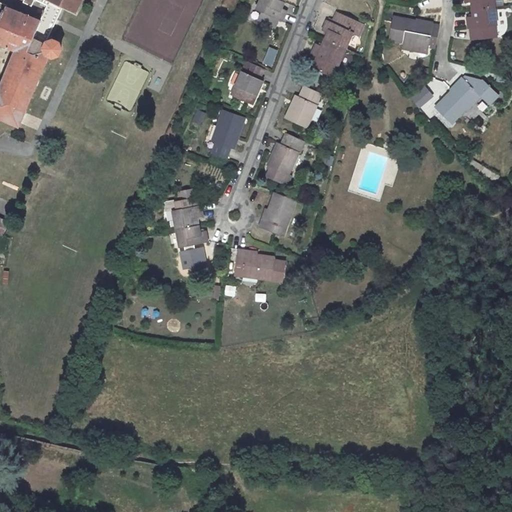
[(27,0),(45,7),(40,21),(33,39),(45,44),(47,40),(61,7),(73,12),(78,0),(27,0)]
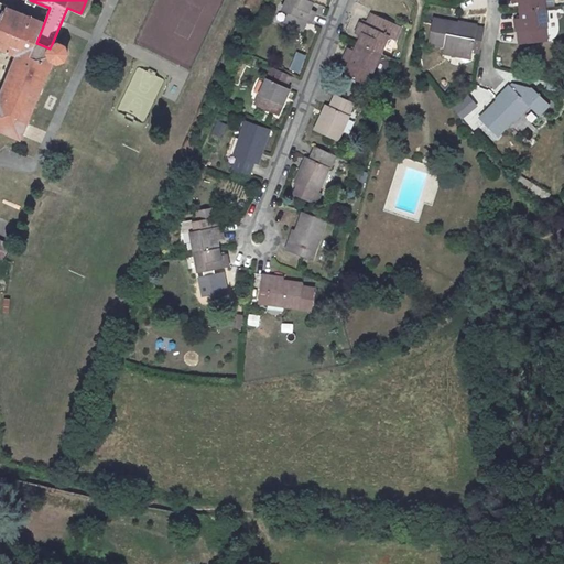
[(305,0),(290,0),(284,12),(293,17),(312,25),(317,13),(313,11),(315,4),(305,0)]
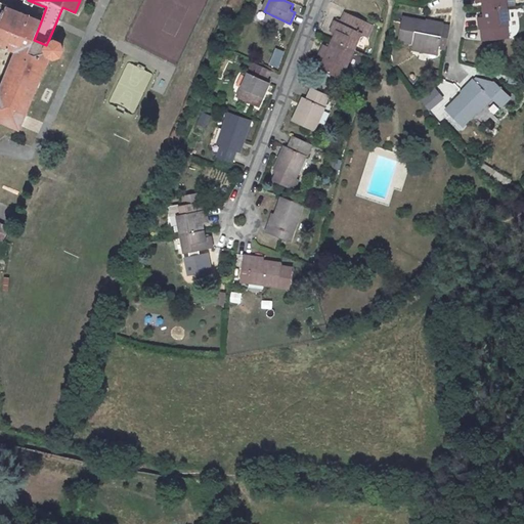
[(478,0),(479,4),(484,4),(484,10),(508,8),(518,7),(517,0),(478,0)]
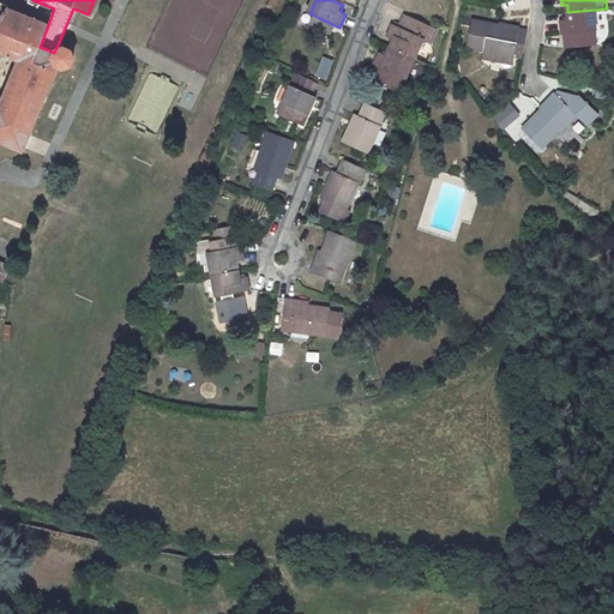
[(71,55),(70,52),(67,48),(65,48),(62,47),(58,47),(56,48),(54,53),(40,47),(48,25),(7,8),(2,22),(0,20),(0,53),(20,61),(0,107),(0,142),(24,152),(58,67),(60,67),(64,67),(68,65),(71,62),(72,59),(72,56),(71,55)]
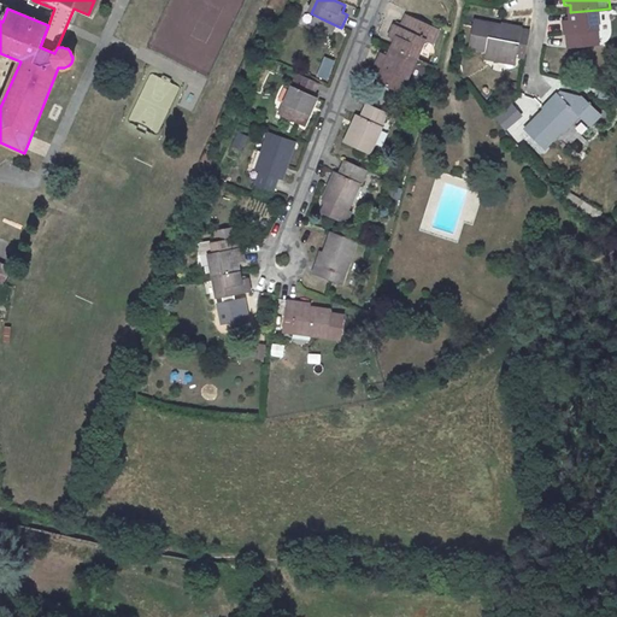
[(599,33),(600,31),(598,10),(570,12),(571,21),(565,22),(566,35),(568,35),(569,50),(600,47),(599,33)]
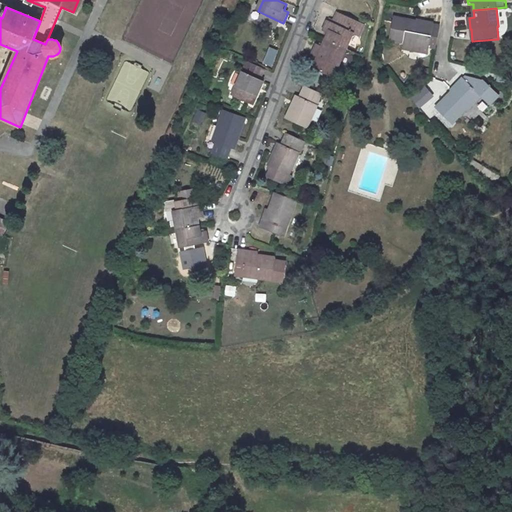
[(254,20),(263,23),(266,15),(258,11),(254,20)]
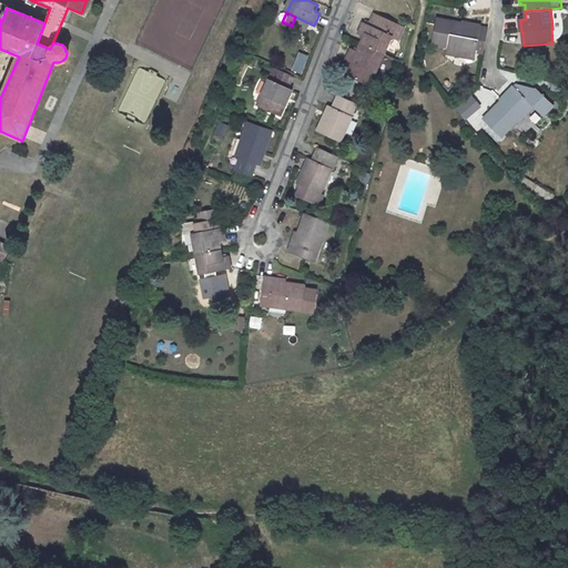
[(361,46),(384,57),(392,37),(383,33),(387,22),(374,17),(369,27),(364,24),(359,37),(364,39),(361,46)]
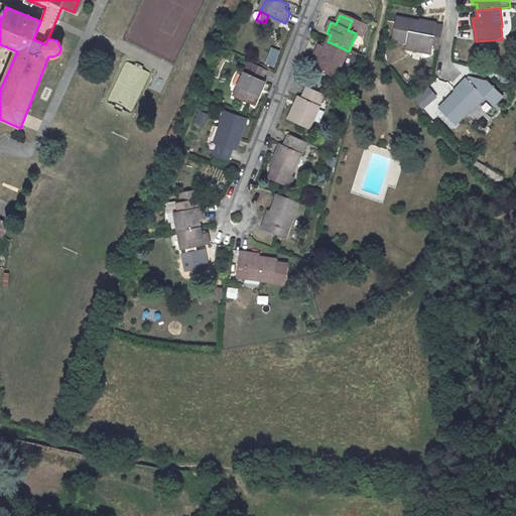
[(415,43),(433,47),(433,45),(441,46),(445,24),(438,23),(438,20),(425,18),(425,20),(399,15),(394,38),(415,42),(415,43)]
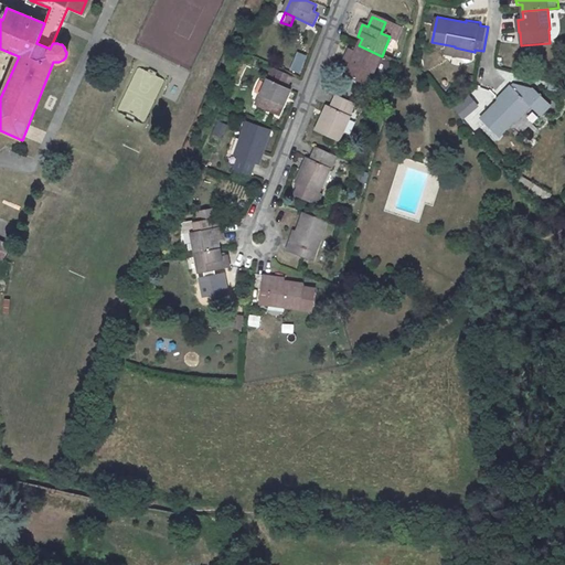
[(381,33),(390,36),(395,40),(398,29),(385,22),(381,33)]
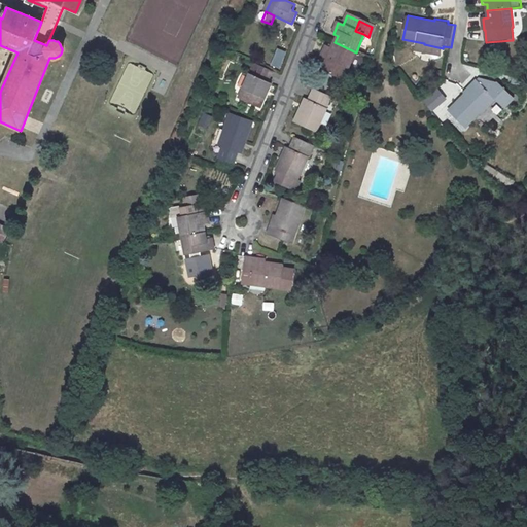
[(62,34),(58,41),(77,50),(80,43),(62,34)]
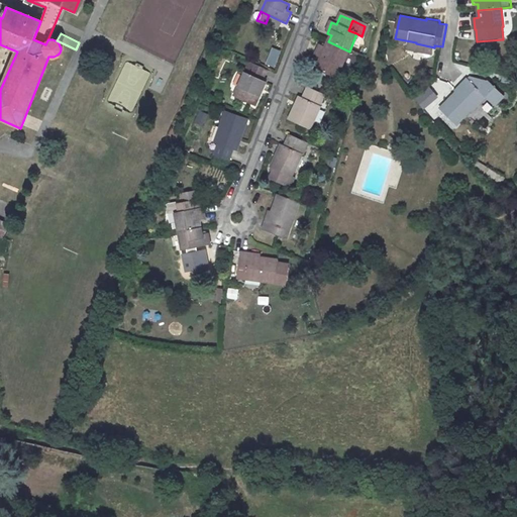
[(341,68),(349,52),(328,41),(325,47),(321,45),(316,57),(320,59),(316,69),(335,77),(339,67),(341,68)]
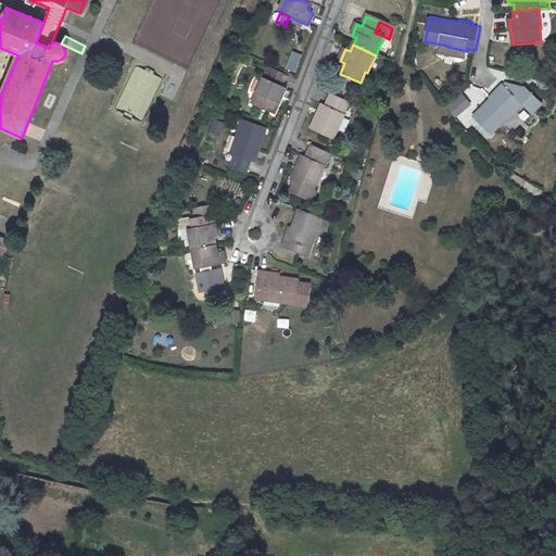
[(137,66),(118,106),(143,117),(162,77),(137,66)]
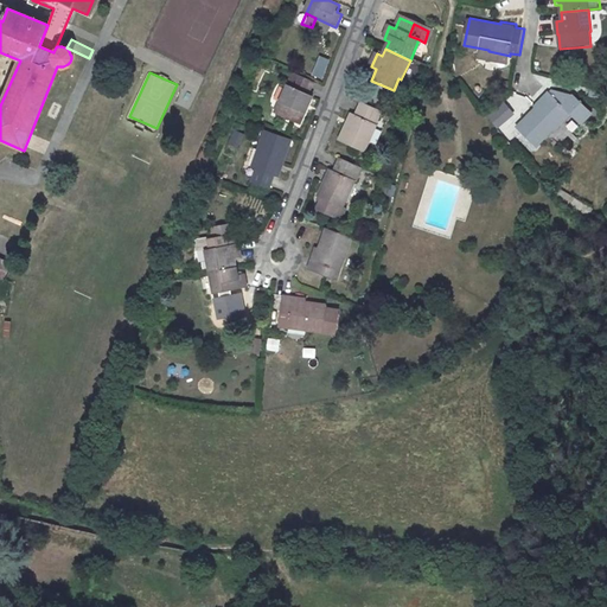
[(276,115),(301,127),(314,98),(311,97),(317,84),(296,76),(292,89),(288,88),(276,115)]
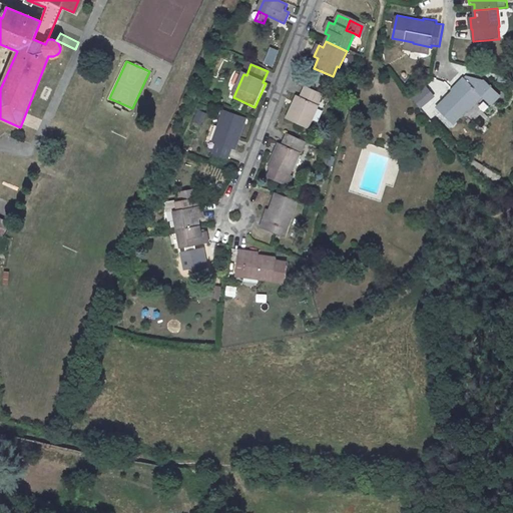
[(440,109),(456,124),(471,107),(473,109),(485,96),(492,102),(499,93),(482,78),(474,77),(469,82),(463,77),(455,86),(458,88),(440,109)]
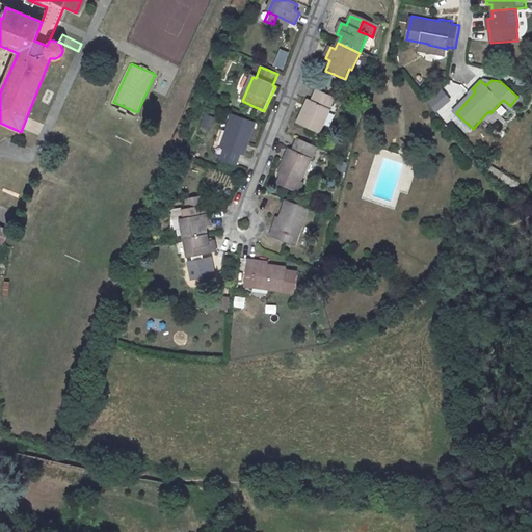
[(298,124),(320,134),(331,110),(329,109),(334,98),(317,90),(312,101),(310,100),(298,124)]
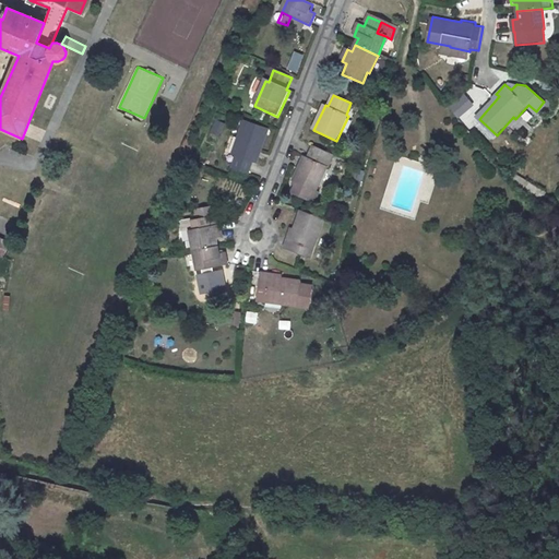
[(216,120),(211,132),(218,137),(224,123),(216,120)]
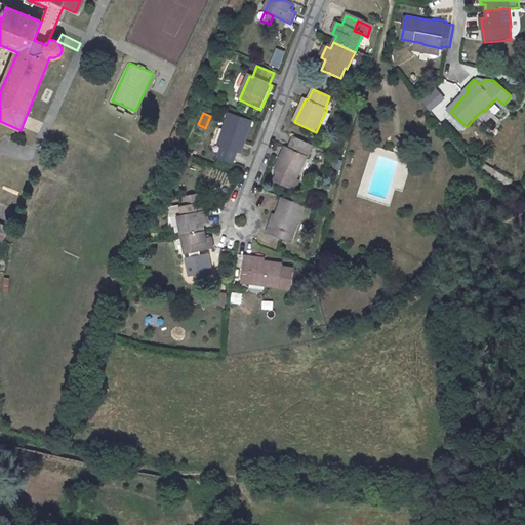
[(252,123),(231,115),(218,147),(220,148),(216,159),(233,166),(238,154),(240,155),(252,123)]
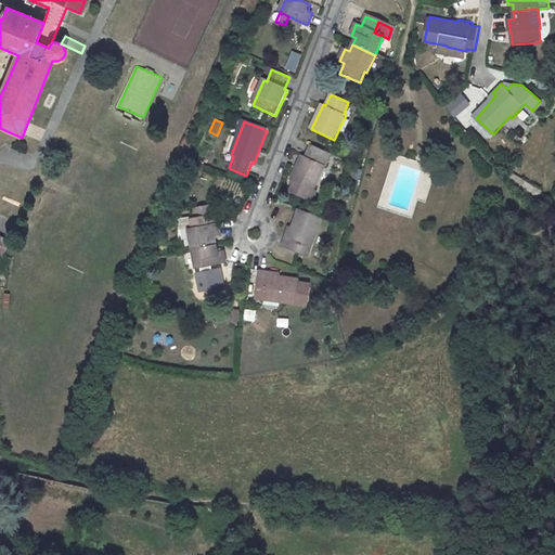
[(332,156),(311,147),(306,158),(304,157),(292,182),(291,184),(293,185),(289,192),(311,202),(315,193),(312,192),(324,167),(326,168),(332,156)]
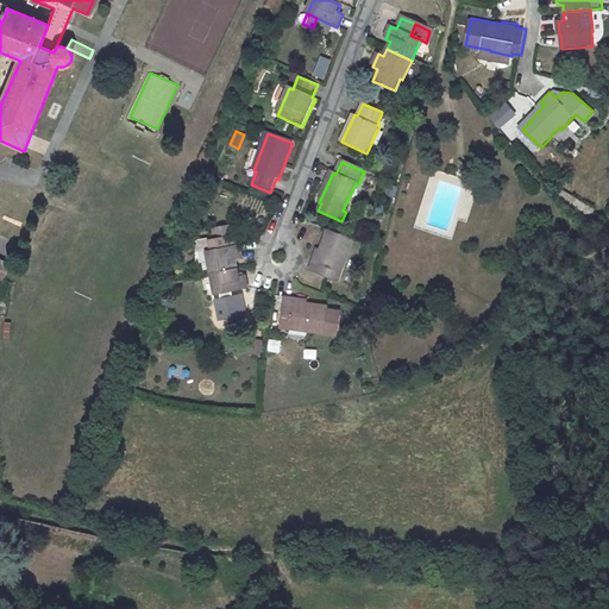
[(556,198),(588,213),(591,206),(559,190),(556,198)]
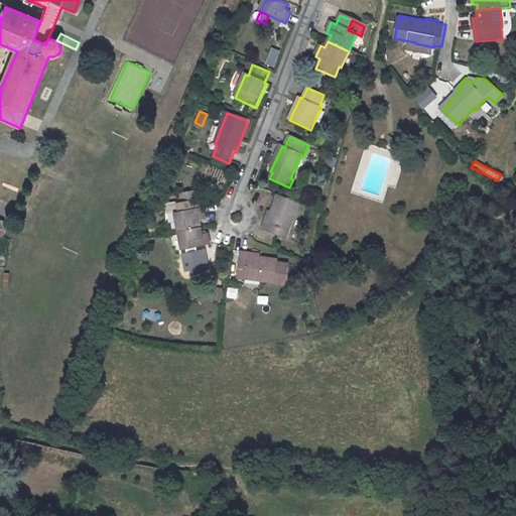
[(263,233),(287,241),(298,205),(278,199),(268,227),(265,226),(263,233)]
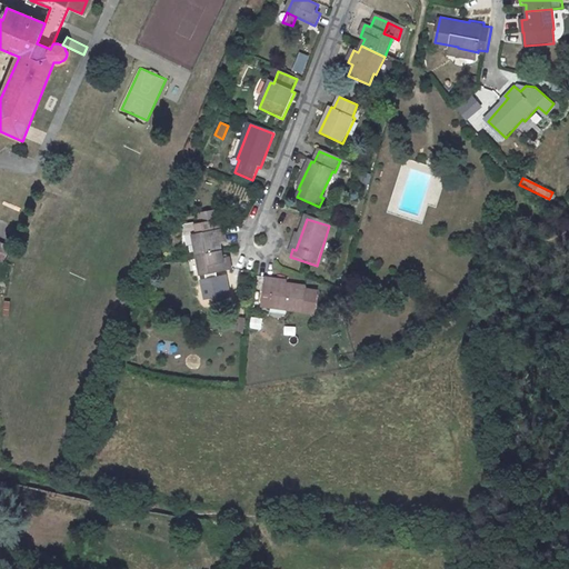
[(196,256),(220,252),(219,246),(225,246),(222,231),(219,231),(217,222),(195,226),(197,236),(191,236),(196,256)]
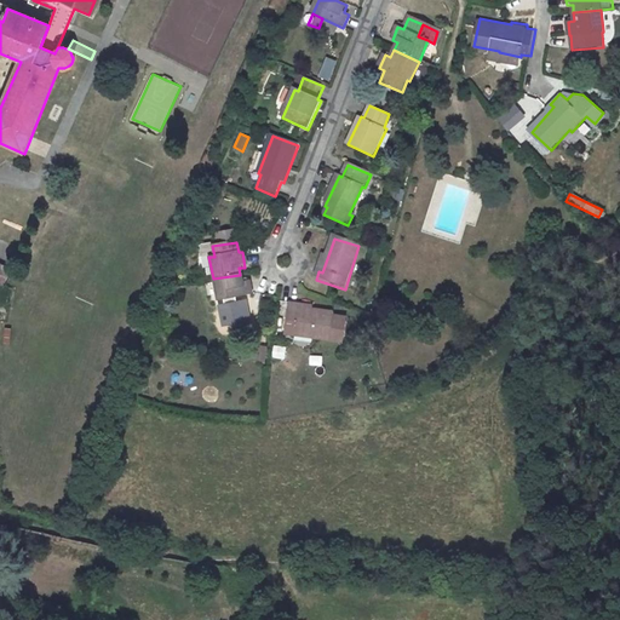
[(0,286),(1,287),(3,286),(4,286),(11,270),(0,265),(0,286)]
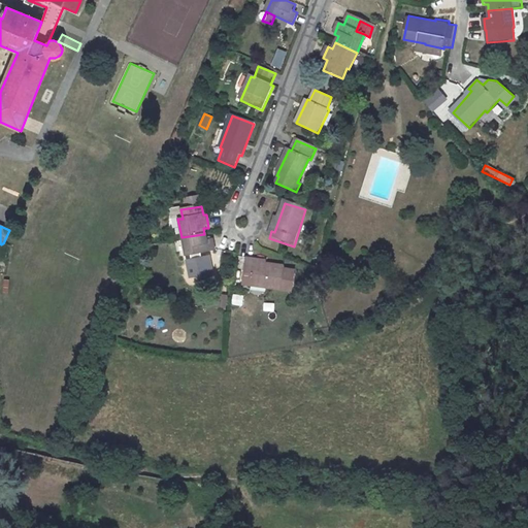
[(204,234),(182,237),(185,256),(212,252),(210,239),(205,240),(204,234)]
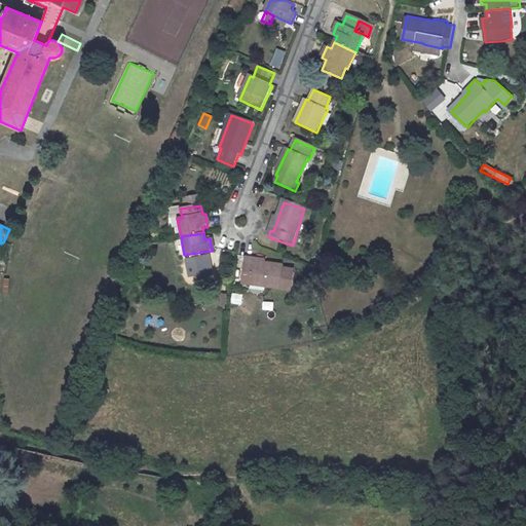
[(240,286),(279,291),(279,289),(278,289),(278,288),(279,288),(291,289),(293,272),(283,271),(283,270),(252,266),(253,261),(245,260),(240,286)]
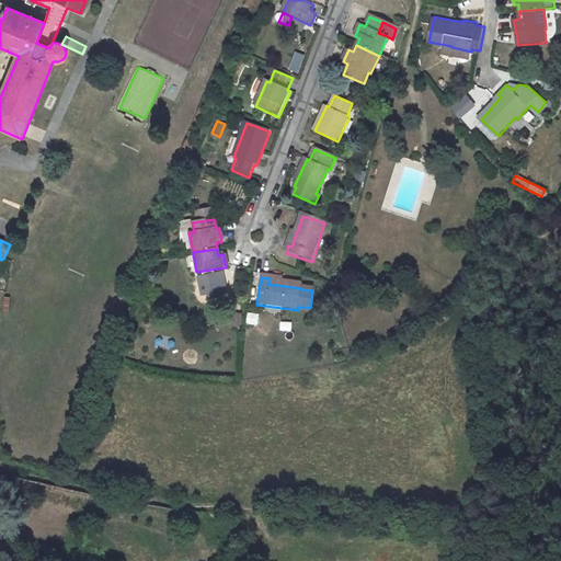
[(197,361),(196,348),(185,351),(186,363),(197,361)]
